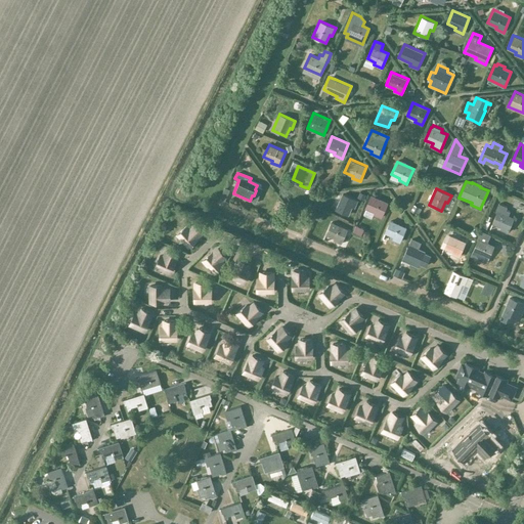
[(352,206),(354,207),(357,200),(343,192),(336,209),(348,215),(352,206)]
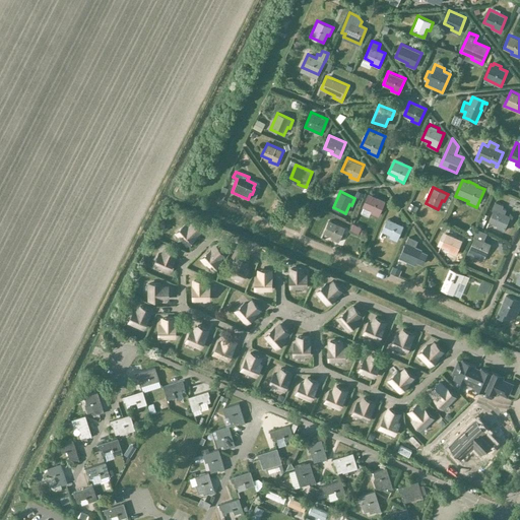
[(385,201),(370,194),(364,207),(372,210),(371,212),(379,216),(385,201)]
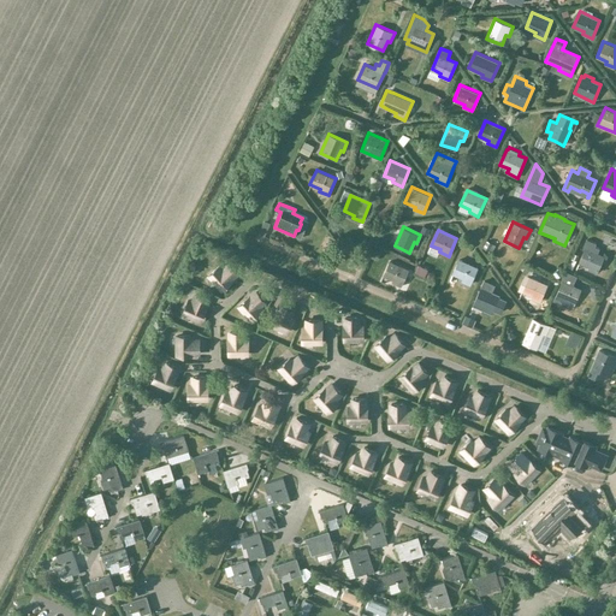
[(586,238),(582,248),(585,249),(579,262),(588,267),(587,270),(597,273),(604,255),(598,253),(599,248),(594,246),(596,243),(586,238)]
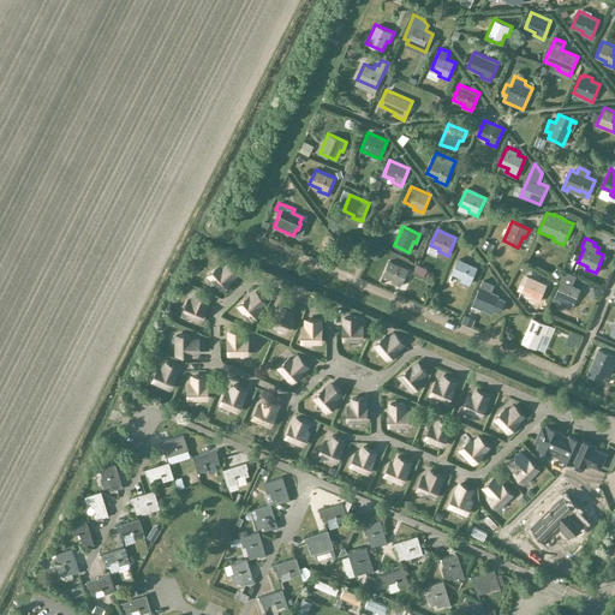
[(463,278),(460,281),(469,284),(476,267),(459,258),(452,273),(463,278)]
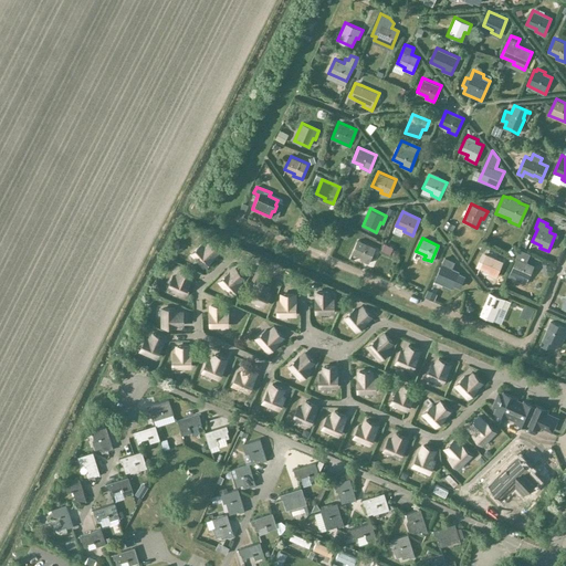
[(360,257),(359,259),(368,263),(376,247),(357,239),(352,253),(360,257)]
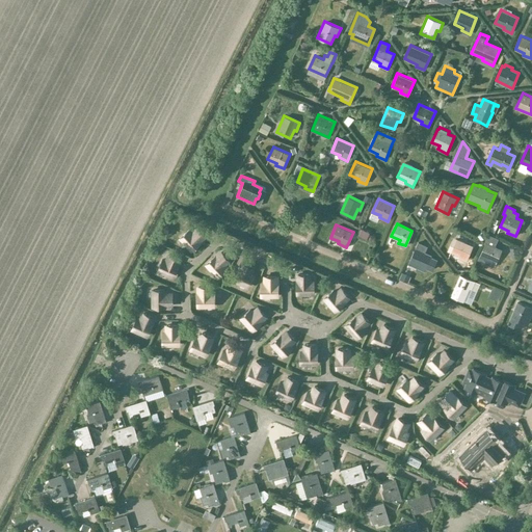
[(189,230),(181,237),(192,249),(201,241),(200,241),(205,236),(197,228),(191,233),(189,230)]
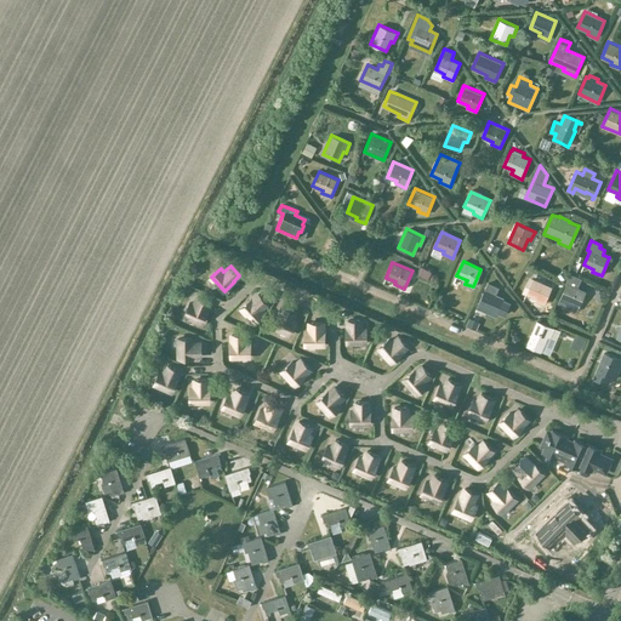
[(567,284),(560,297),(569,302),(568,303),(579,308),(586,291),(577,288),(581,278),(570,273),(565,284),(567,284)]
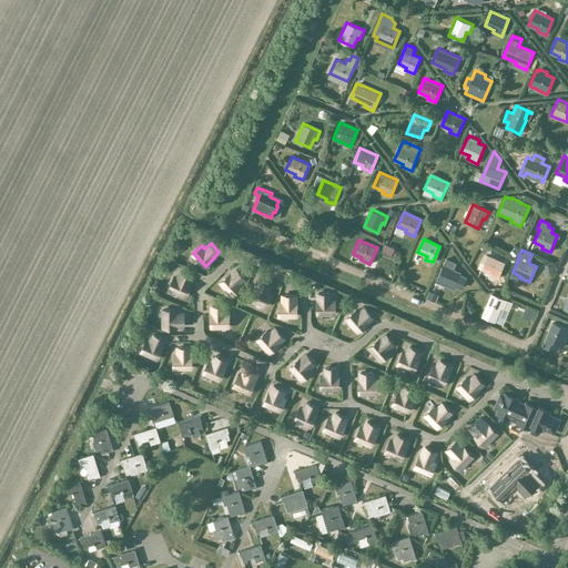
[(484,253),(477,266),(490,272),(489,274),(498,279),(505,262),(484,253)]
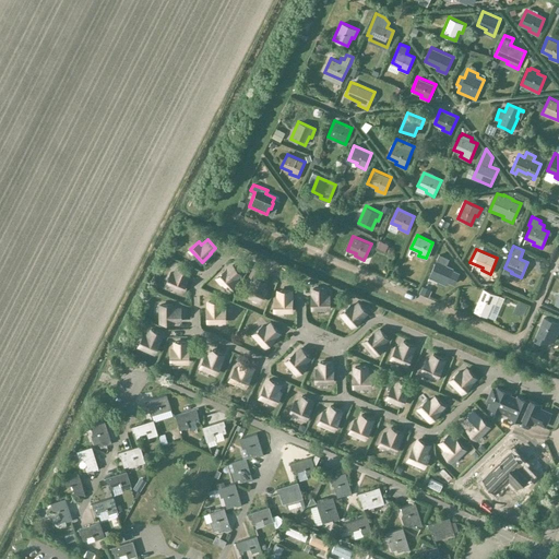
[(439,254),(431,274),(440,277),(447,280),(445,284),(447,284),(453,269),(445,265),(449,259),(439,254)]
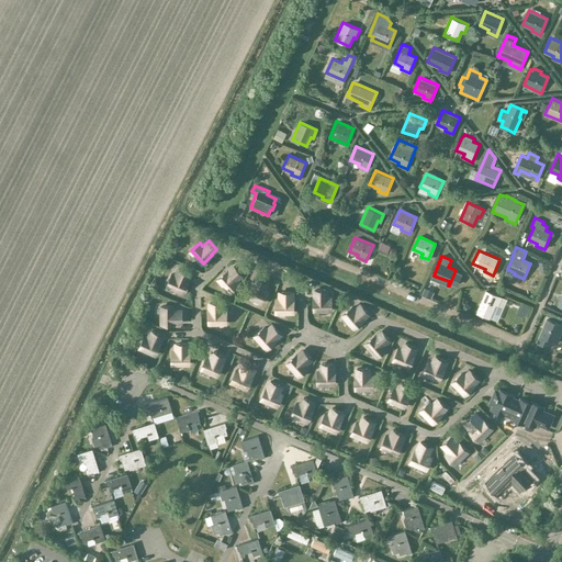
[(227,270),(218,278),(229,291),(238,283),(236,280),(242,274),(234,266),(228,271),(227,270)]
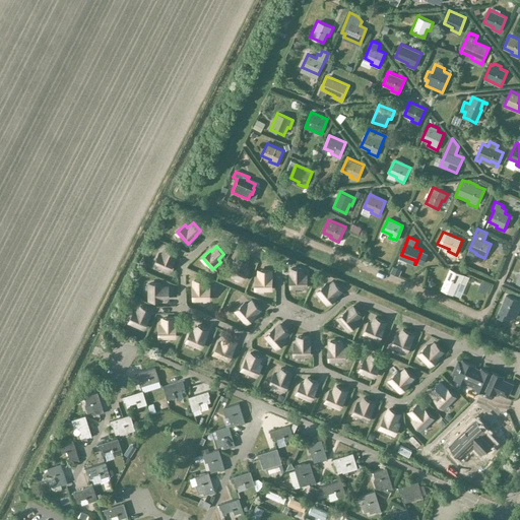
[(158,253),(154,263),(170,269),(174,260),(173,259),(176,252),(166,248),(163,255),(158,253)]
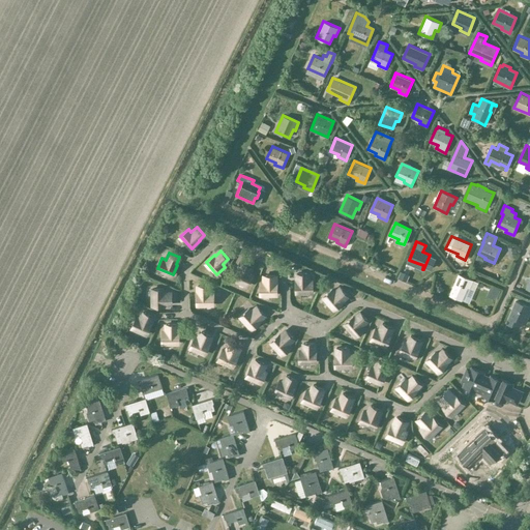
[(237,268),(233,278),(248,285),(253,274),(248,273),(252,266),(241,262),(238,268),(237,268)]
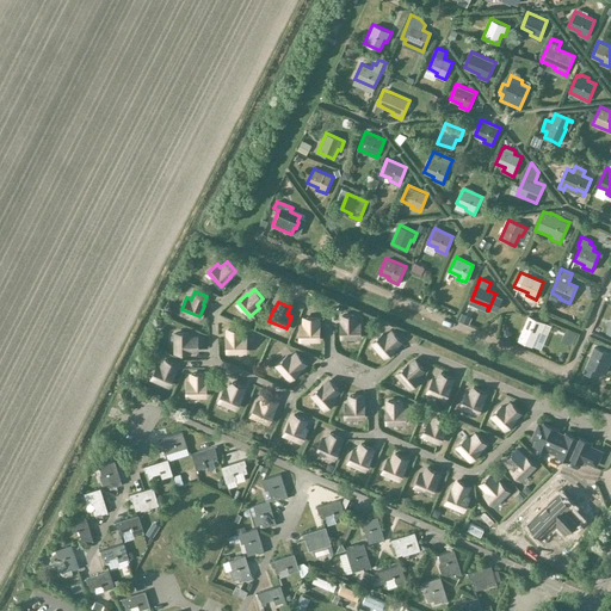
[(343,323),(341,323),(341,337),(360,337),(360,323),(356,323),(356,315),(343,315),(343,323)]
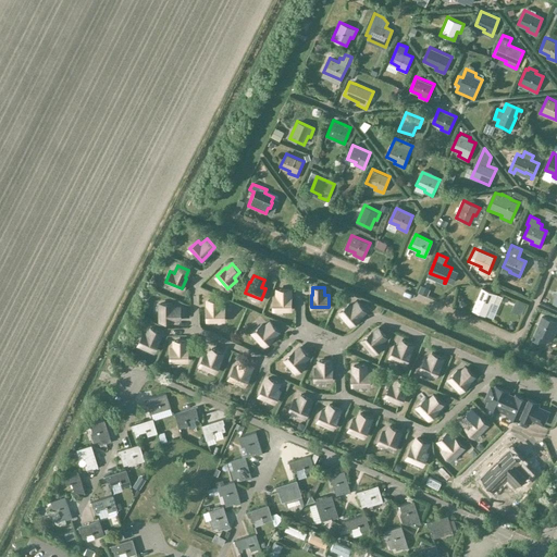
[(492,301),(494,302),(497,294),(481,287),(472,309),(485,316),(492,301)]
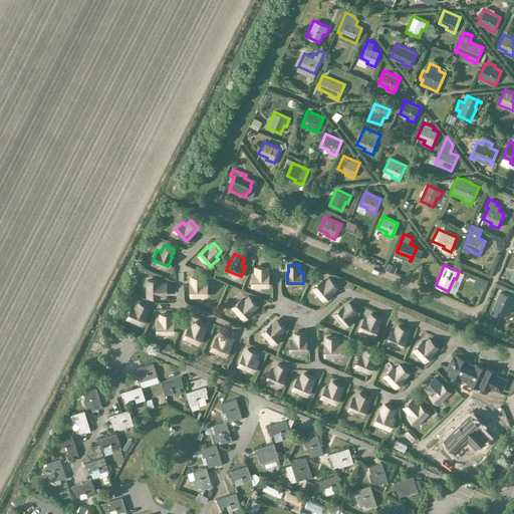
[(256,267),(256,274),(252,274),(253,285),(269,285),(268,274),(267,274),(267,267),(256,267)]
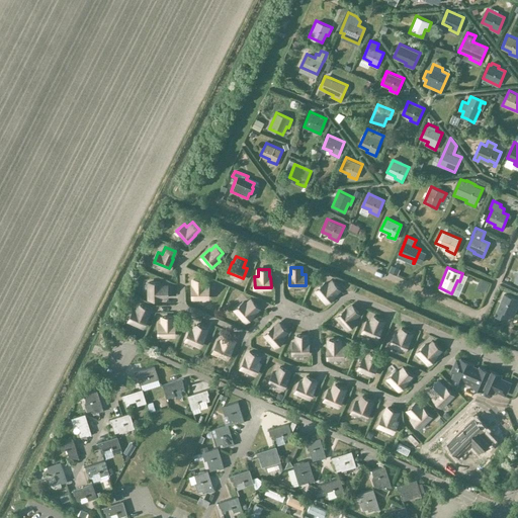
[(208,296),(208,286),(204,286),(204,278),(193,278),(193,286),(192,286),(192,296),(208,296)]
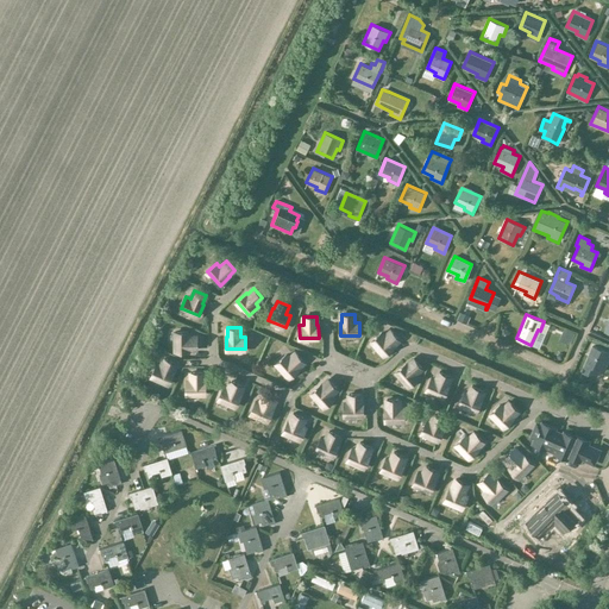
[(382,332),(371,340),(384,355),(394,346),(393,345),(400,339),(391,330),(384,336),(382,332)]
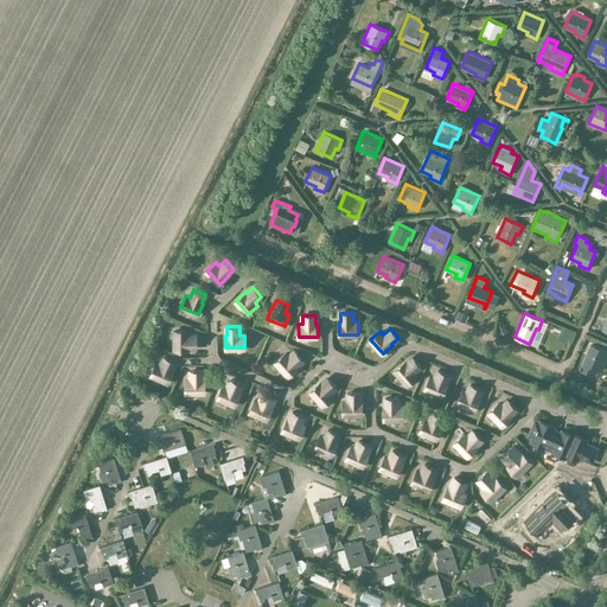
[(187,349),(187,347),(197,347),(197,334),(187,334),(187,330),(174,330),(176,349),(187,349)]
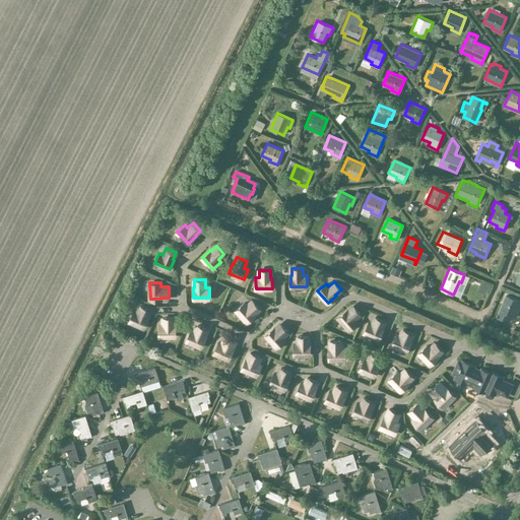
[(519,306),(519,300),(506,295),(497,317),(509,322),(512,317),(515,318),(519,306)]
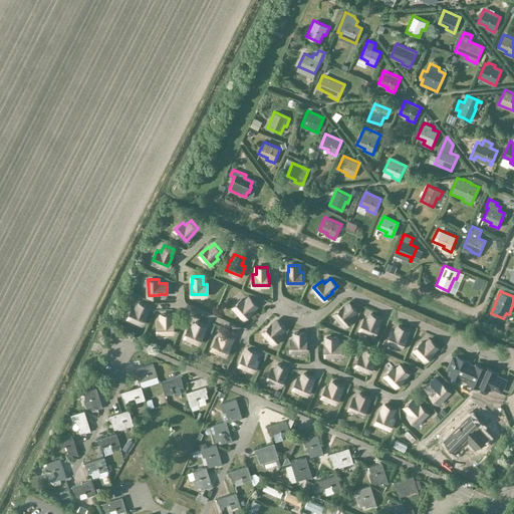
[(244,302),(241,299),(233,306),(244,318),(252,311),(251,310),(257,305),(249,297),(244,302)]
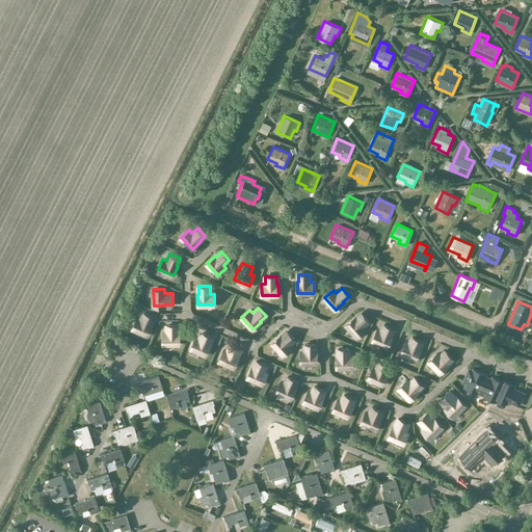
[(137,318),(132,328),(148,335),(152,324),(151,324),(154,317),(143,313),(140,319),(137,318)]
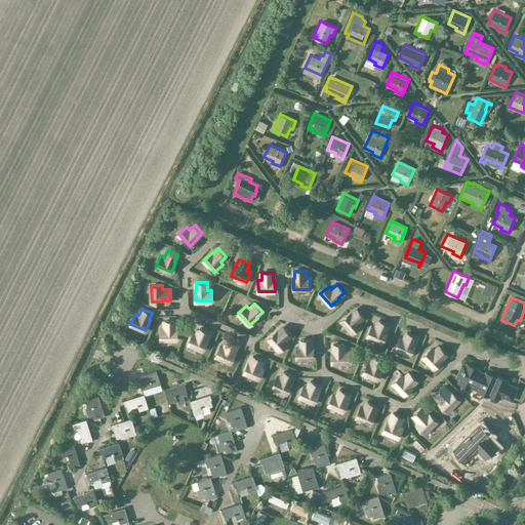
[(357,309),(351,314),(350,313),(341,320),(353,332),(361,325),(358,322),(364,317),(357,309)]
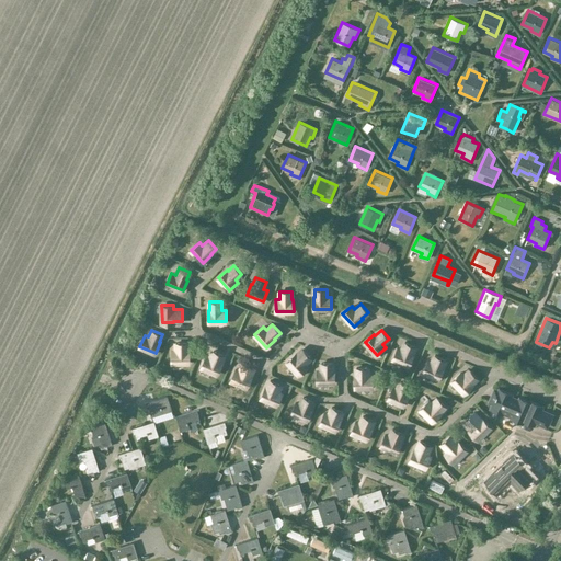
[(172,363),(190,363),(190,351),(187,351),(187,342),(176,342),(176,351),(172,351),(172,363)]
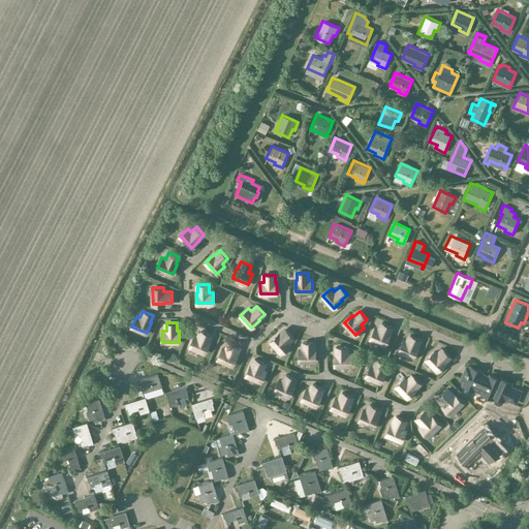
[(392,328),(381,322),(378,330),(375,328),(370,338),(385,345),(390,335),(389,334),(392,328)]
